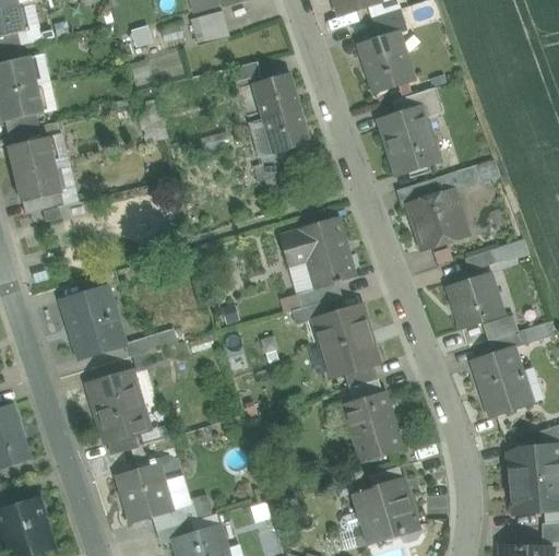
[(191,0),(194,11),(219,4),(218,0),(191,0)]
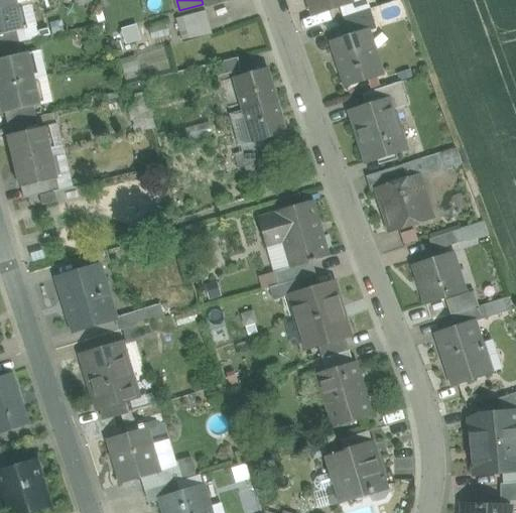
[(308,0),(313,12),(340,3),(350,0),(308,0)]
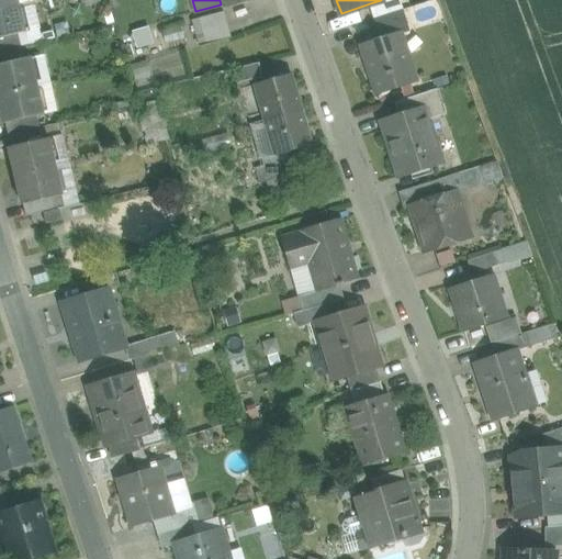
[(381,0),(370,3),(373,17),(403,7),(400,0),(381,0)]
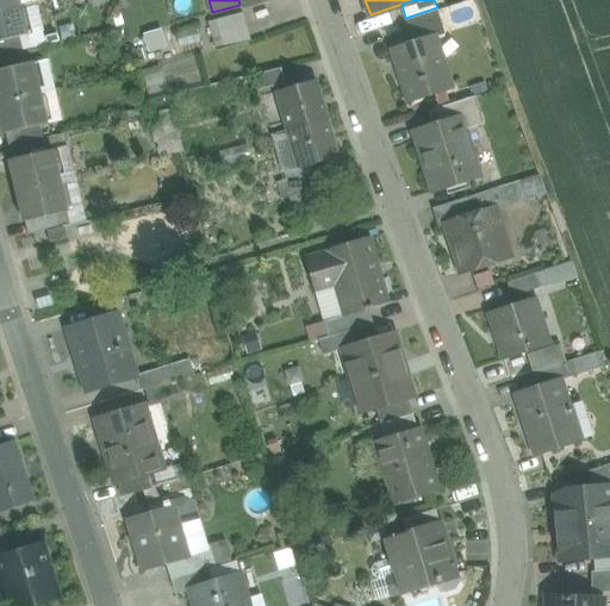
[(19,2),(0,6),(0,38),(19,35),(26,32),(19,2)]
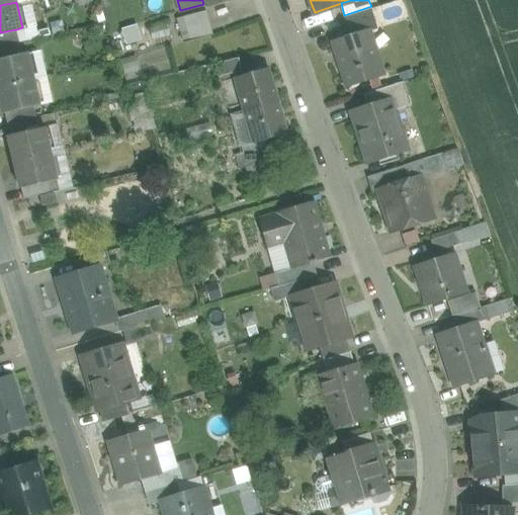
[(371,6),(344,15),(350,33),(369,27),(370,28),(377,26),(371,6)]
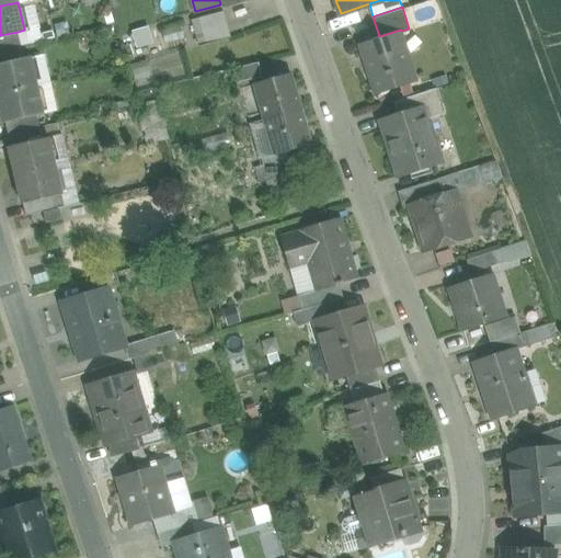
[(224,9),(192,18),(199,44),(231,35),(224,9)]
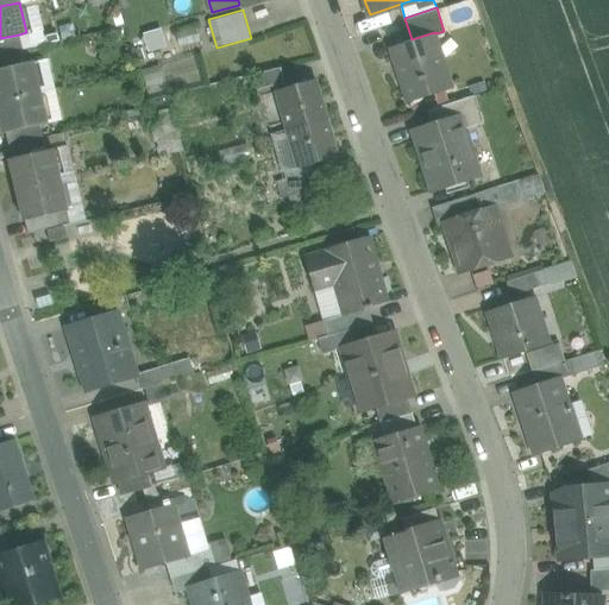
[(434,32),(412,39),(390,46),(407,100),(435,92),(452,86),(441,51),(437,54),(431,35),(435,33),(434,32)]
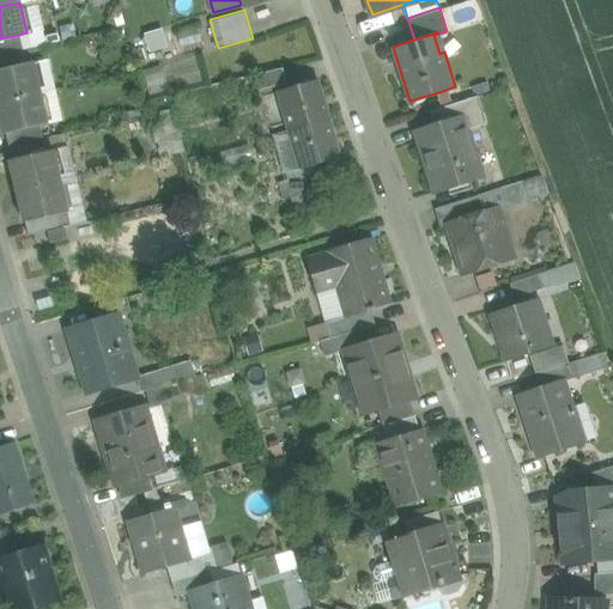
[(19,35),(0,38),(0,53),(23,48),(19,35)]
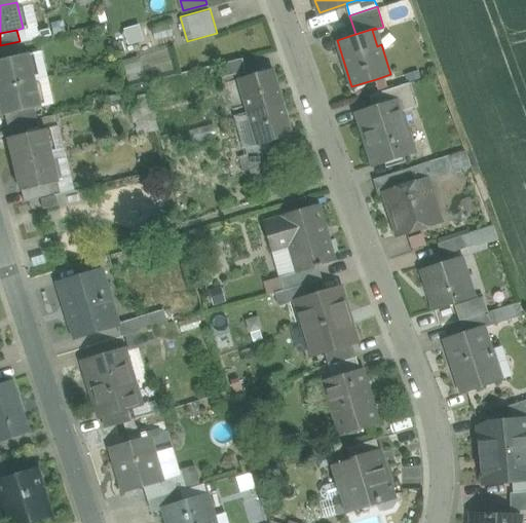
[(20,41),(0,45),(0,58),(22,52),(20,41)]
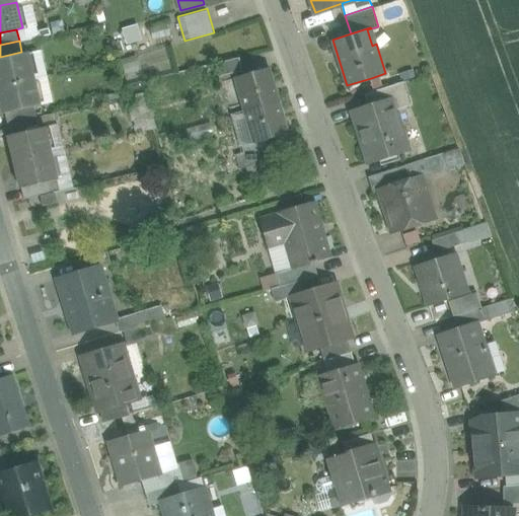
[(40,48),(27,51),(33,77),(46,74),(40,48)]
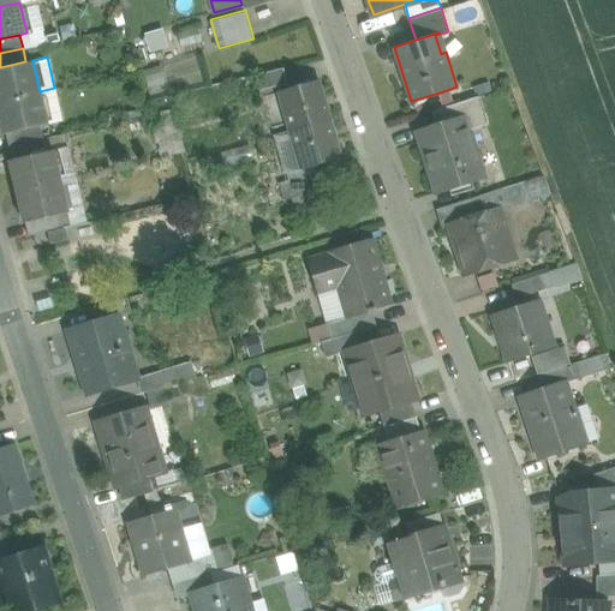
[(0,67),(0,100),(40,91),(33,60),(25,61),(0,67)]
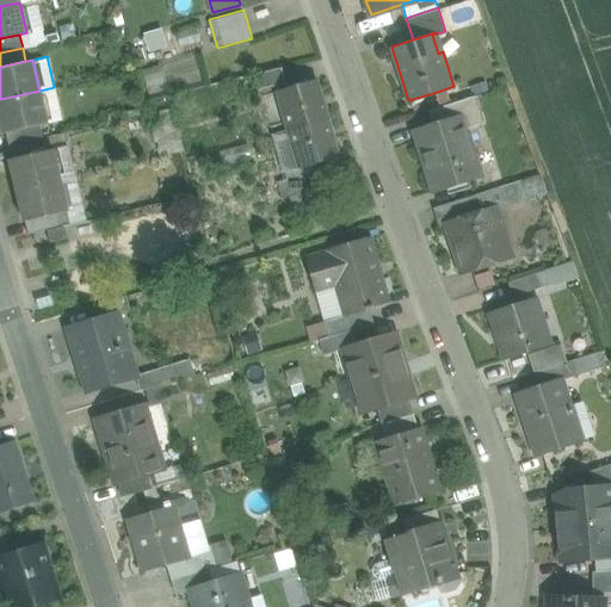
[(282,66),(255,72),(259,87),(285,81),(282,66)]
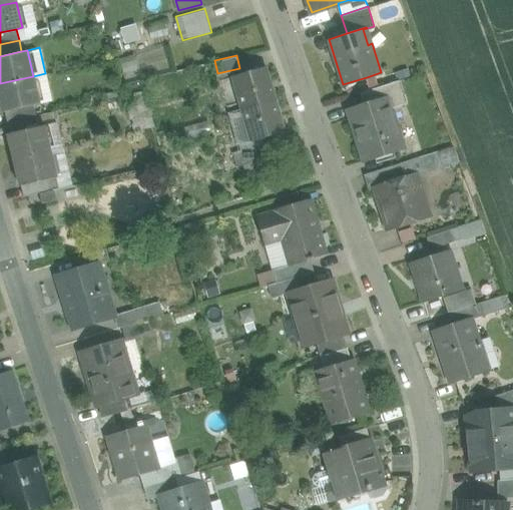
[(265,65),(232,74),(242,107),(274,98),(265,65)]
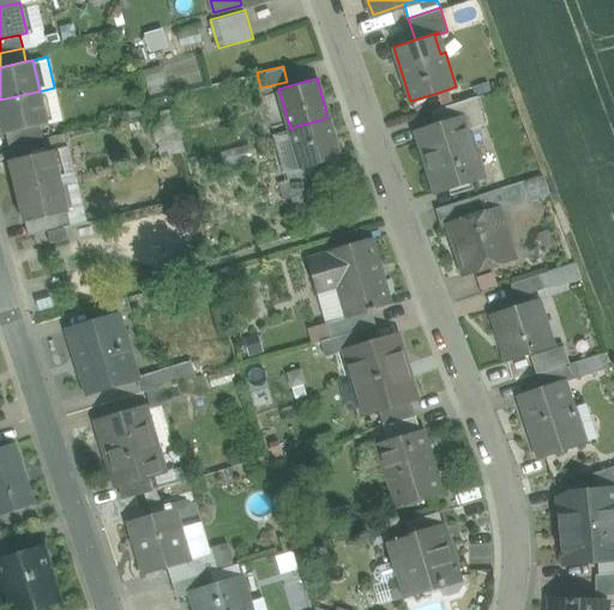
[(456,86),(439,92),(444,106),(459,101),(456,86)]
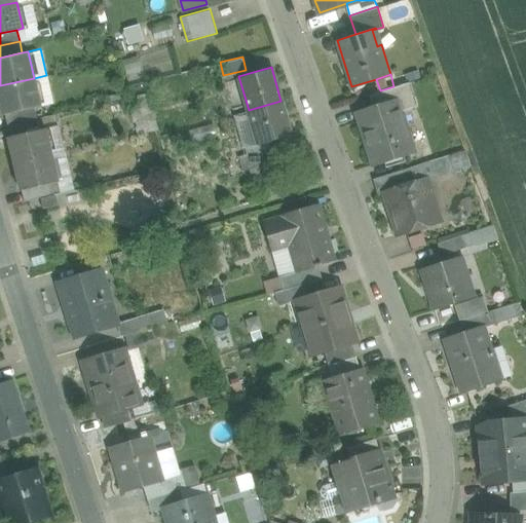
[(46,75),(34,78),(40,105),(52,102),(46,75)]
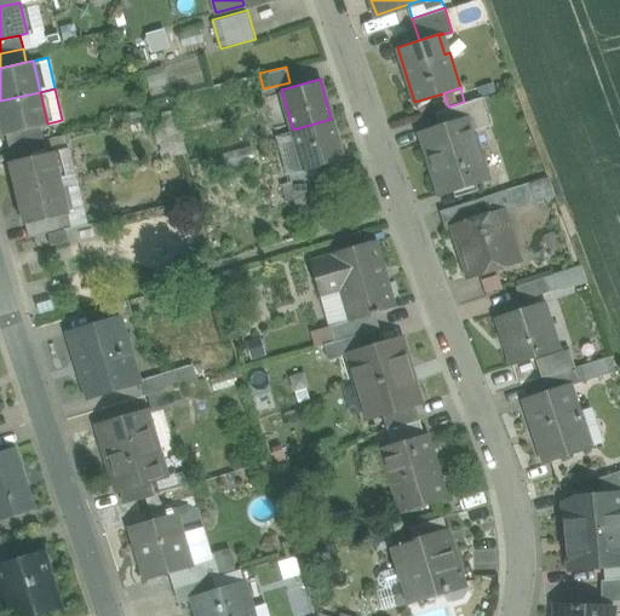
[(40,92),(0,101),(0,115),(4,133),(5,133),(40,126),(47,124),(40,92)]
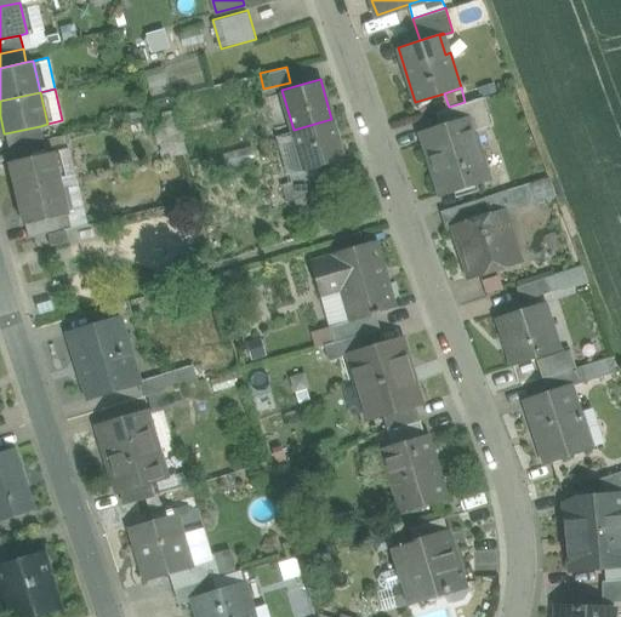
[(465,102),(449,107),(454,120),(469,115),(469,116),(488,110),(483,96),(465,102)]
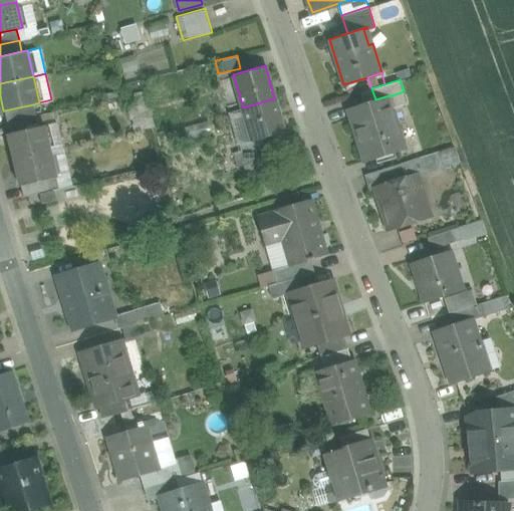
[(404,91),(389,96),(394,112),(409,107),(404,91)]
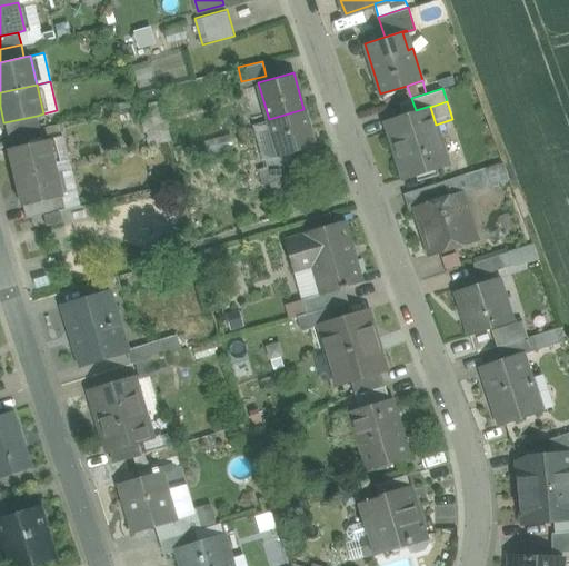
[(416,110),(386,120),(403,178),(448,164),(443,149),(436,125),(430,107),(430,106),(416,110)]
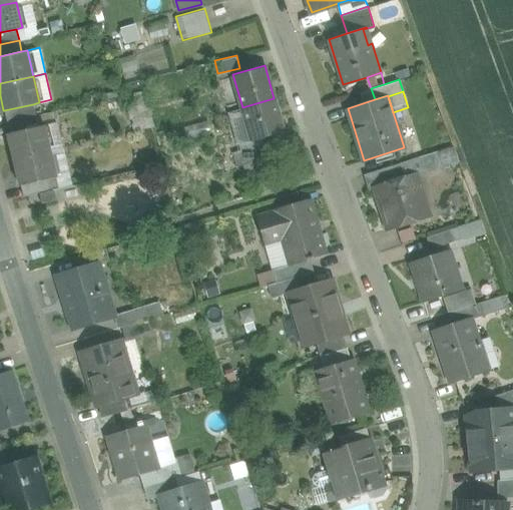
[(274,98),(242,107),(251,139),(264,136),(283,130),(274,98)]
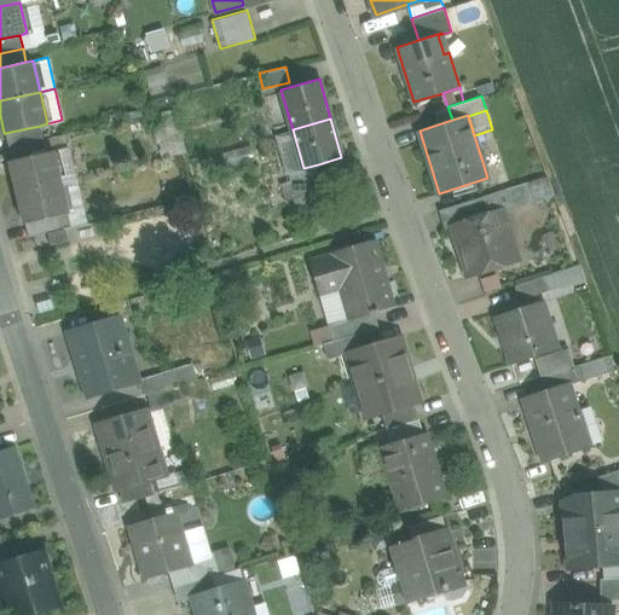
[(40,126),(5,133),(9,146),(42,138),(40,126)]
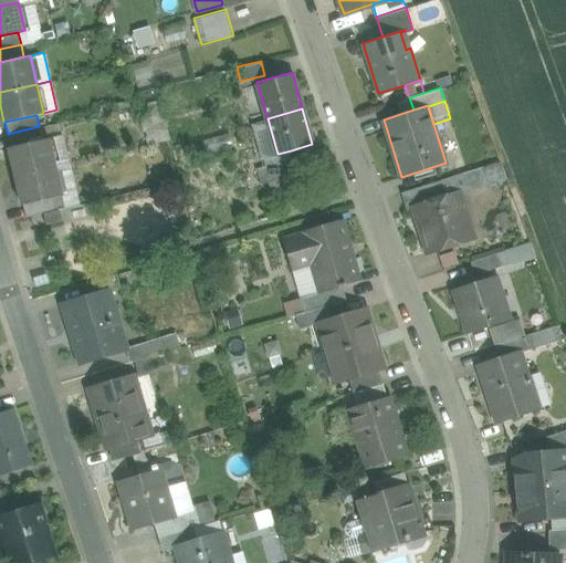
[(253,123),(263,158),(278,154),(268,118),(253,123)]
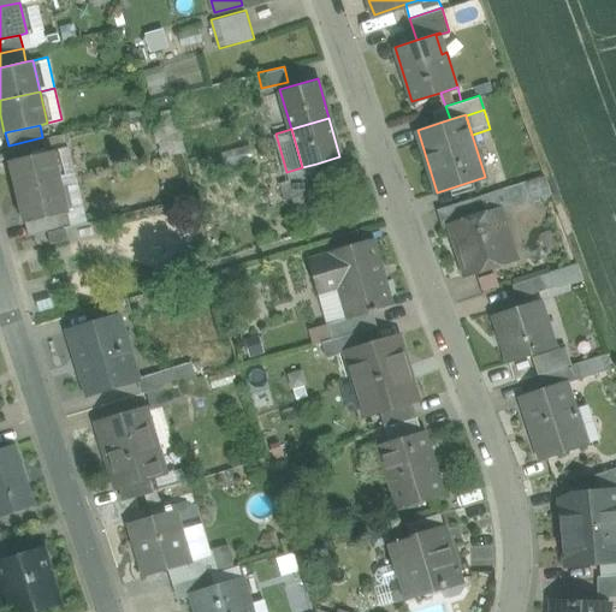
[(42,137),(9,146),(11,159),(46,150),(42,137)]
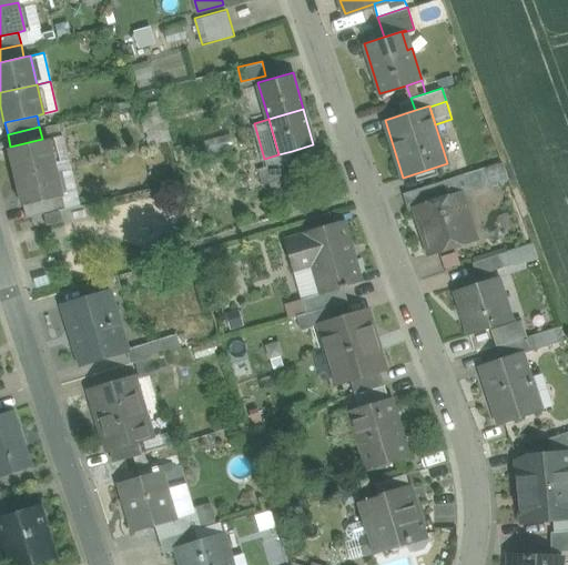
[(203,140),(206,152),(233,145),(230,132),(203,140)]
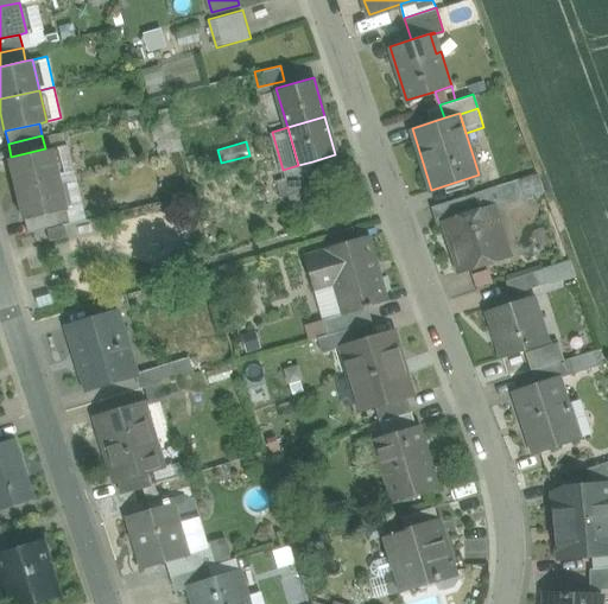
[(52,148),(58,178),(75,175),(68,145),(52,148)]
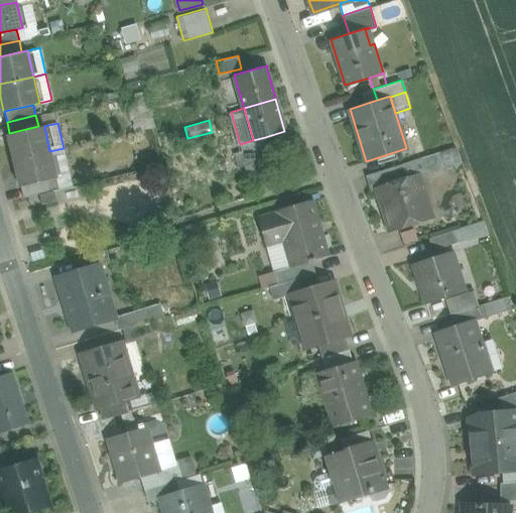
[(9,133),(8,133),(8,135),(9,135),(14,159),(49,151),(44,126),(44,125),(38,126),(9,133)]
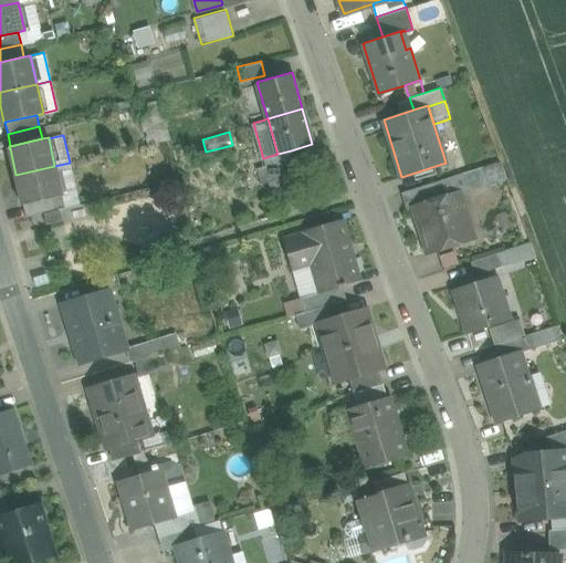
[(278,154),(263,158),(265,165),(293,157),(291,150),(278,154)]
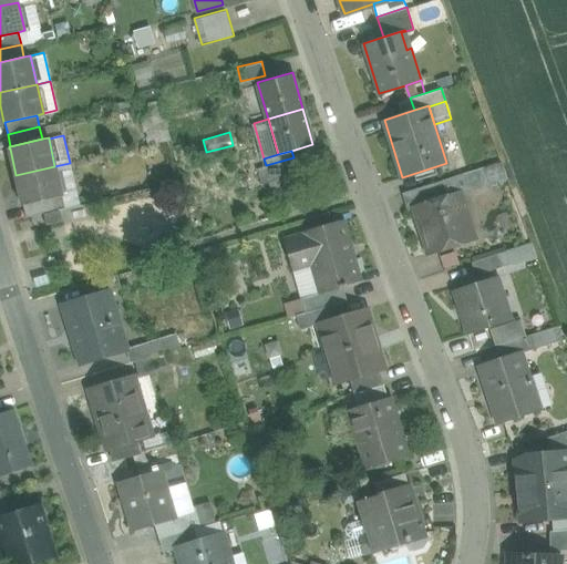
[(266,165),(257,167),(261,183),(298,173),(294,157),(266,165)]
